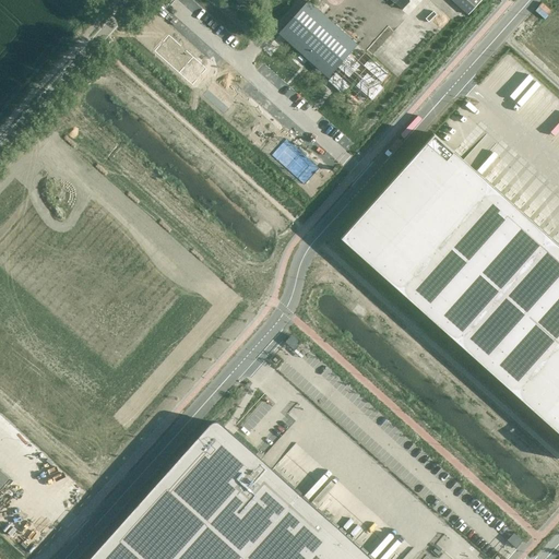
[(390,0),(401,10),(409,0),(390,0)]
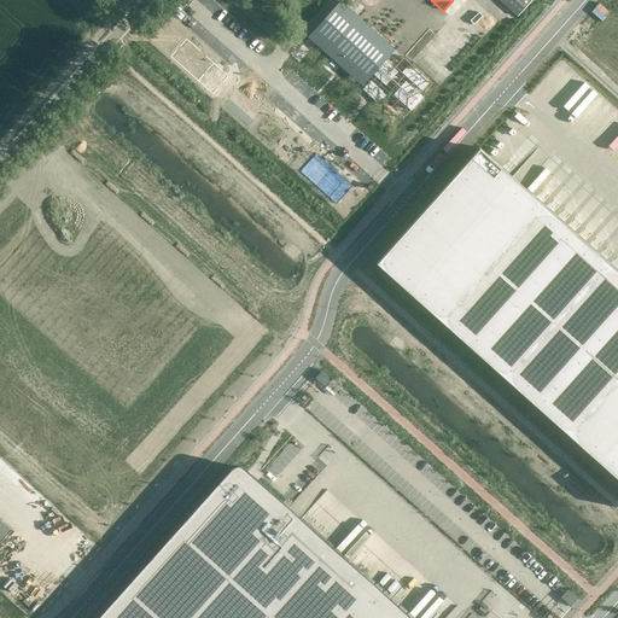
[(501,0),(519,15),(531,0),(530,0),(501,0)]
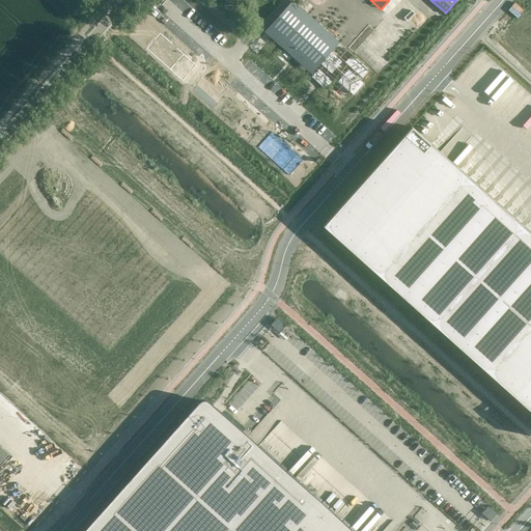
[(292,1),(264,32),(342,101),(369,70),(292,1)]
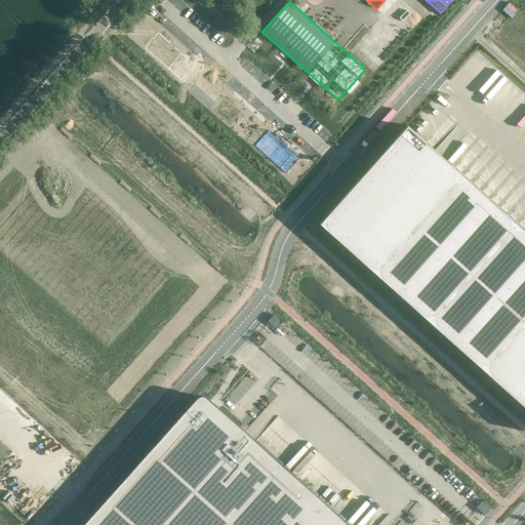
[(194,65),(158,33),(145,48),(180,80),(194,65)]
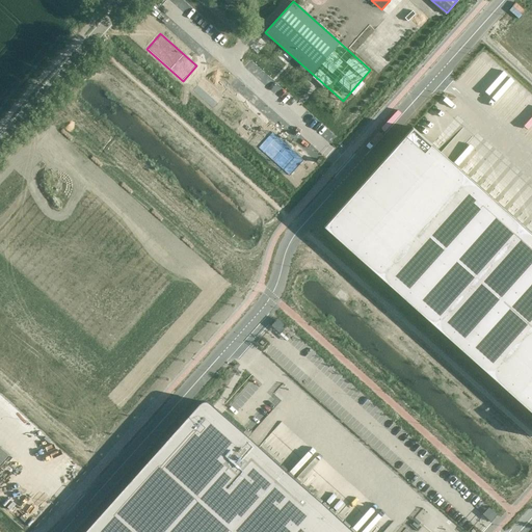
[(215,49),(209,46),(207,52),(212,55),(215,49)]
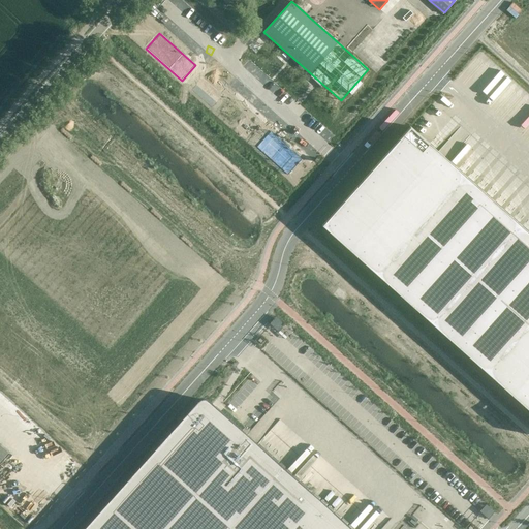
[(483,87),(505,110),(524,90),(501,68),(483,87)]
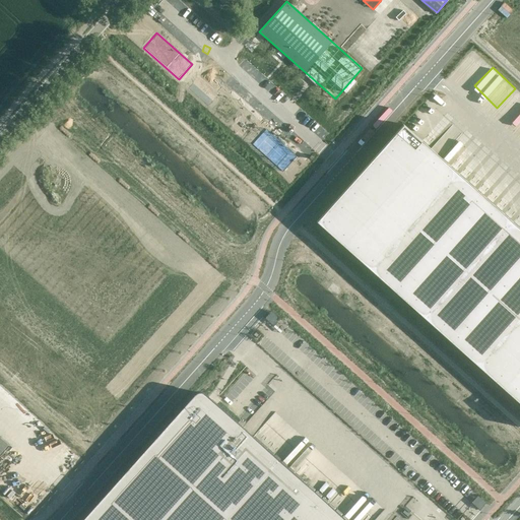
[(519,229),(403,124),(316,221),(519,403),(519,229)]
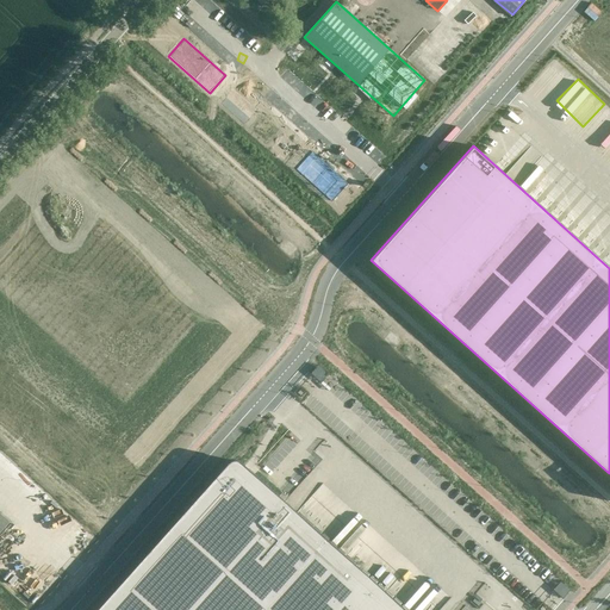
[(547,172),(541,184),(535,180),(529,192),(542,198),(553,175),(547,172)]
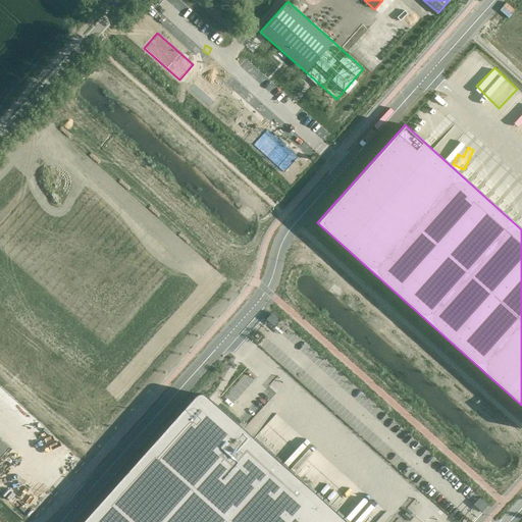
[(77,233),(25,292),(91,348),(142,291),(77,233)]
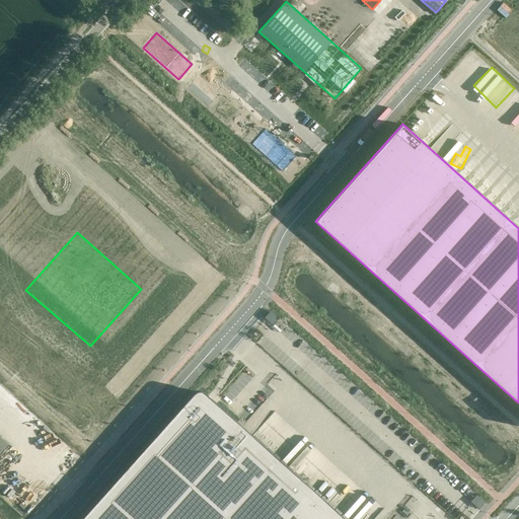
[(272,324),(279,317),(271,310),(265,317),(272,324)]
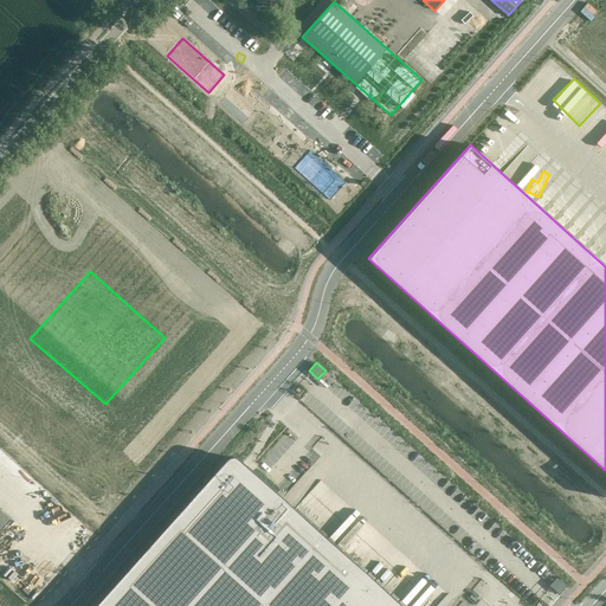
[(404,605),(373,578),(337,547),(300,513),(272,488),(244,463),(240,459),(239,458),(238,458),(237,457),(234,457),(233,457),(232,457),(230,458),(229,458),(227,459),(226,459),(225,462),(223,464),(216,472),(180,511),(136,560),(104,595),(95,605),(404,605)]
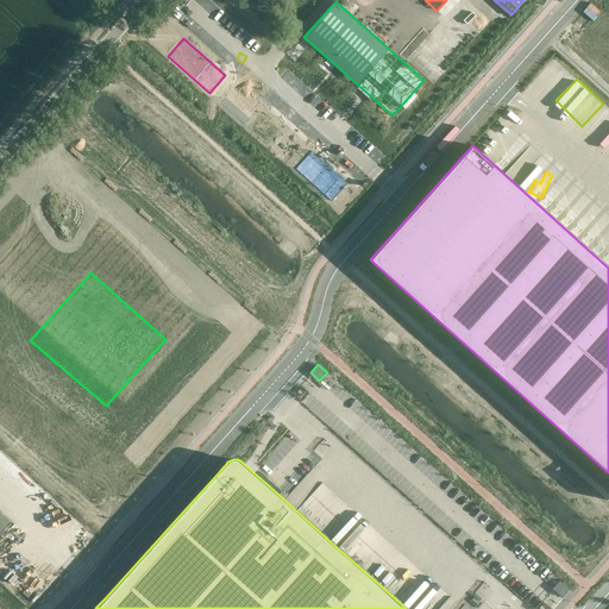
[(0,532),(10,521),(0,512),(0,532)]
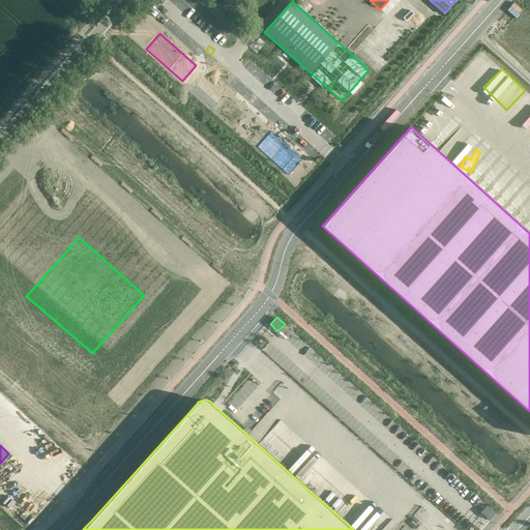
[(489,520),(495,512),(488,505),(480,512),(489,520)]
